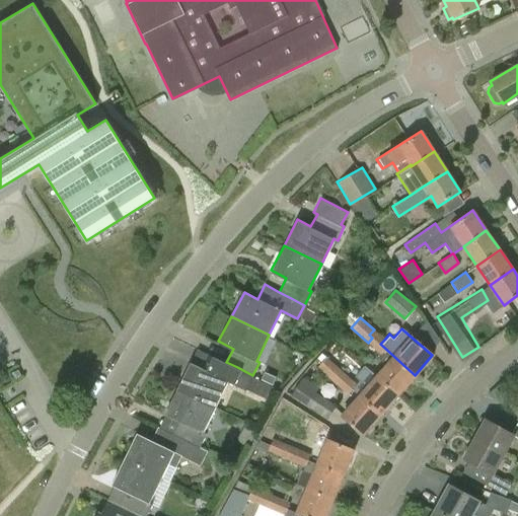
[(377,376),(398,393),(415,375),(380,344),(385,339),(374,329),(369,335),(372,338),(368,343),(381,353),(378,356),(387,364),(377,376)]
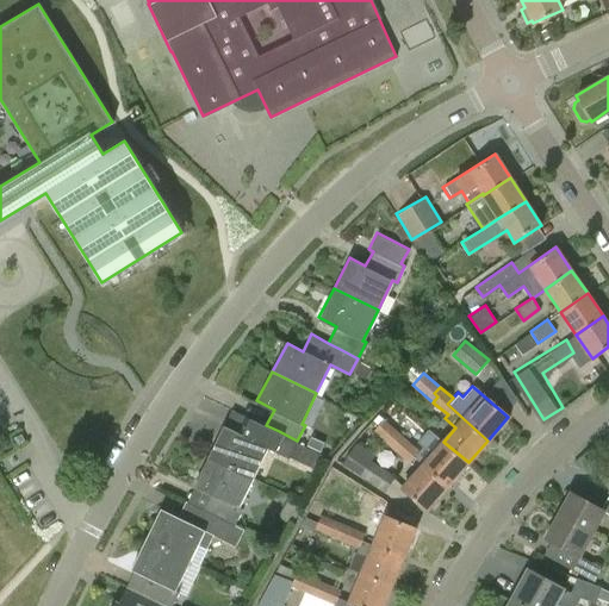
[(223,424),(207,455),(253,478),(268,447),(272,448),(279,431),(266,425),(248,417),(241,432),(223,424)]
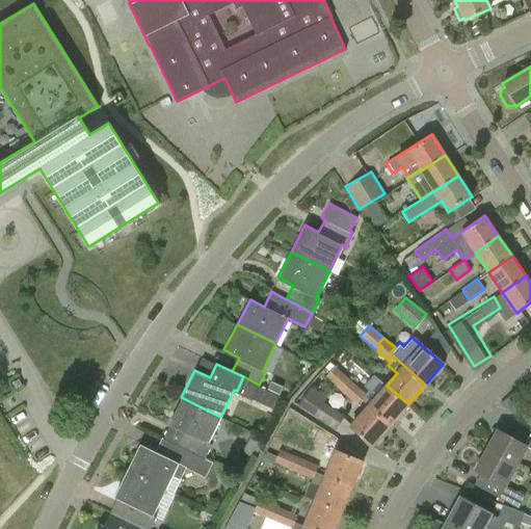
[(325,375),(342,391),(347,387),(344,382),(348,377),(335,365),(325,375)]
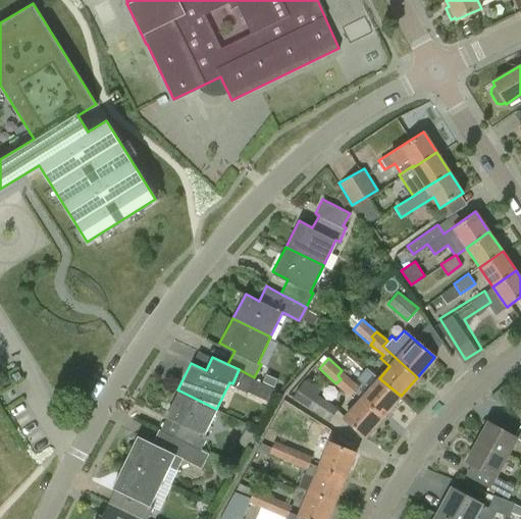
[(247,392),(254,377),(239,369),(232,383),(247,392)]
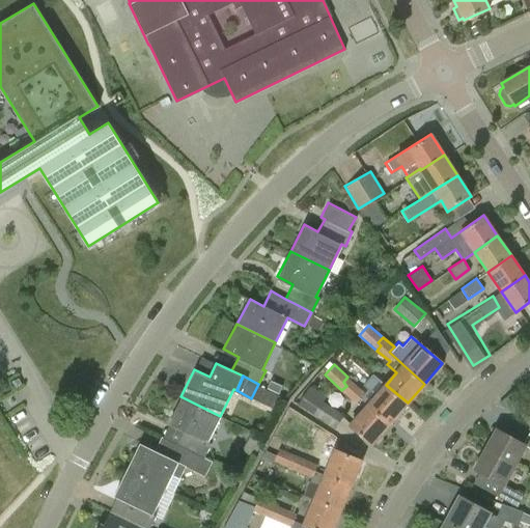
[(364,392),(347,377),(343,382),(346,386),(341,390),(355,403),(364,392)]
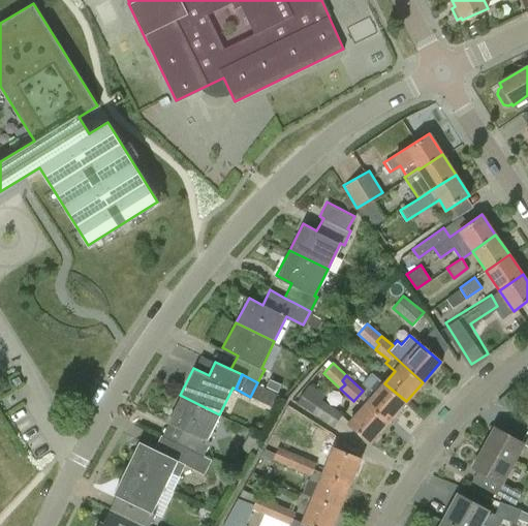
[(308,383),(297,401),(334,425),(342,411),(321,399),(324,394),(308,383)]
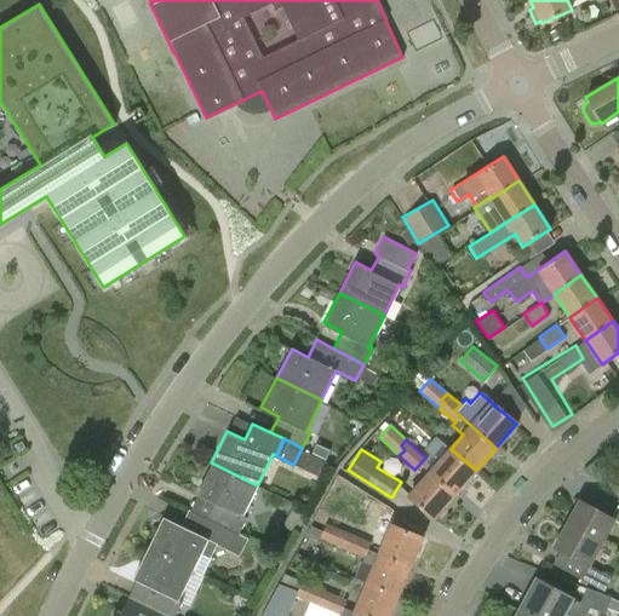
[(451,449),(430,472),(454,494),(476,470),(451,449)]
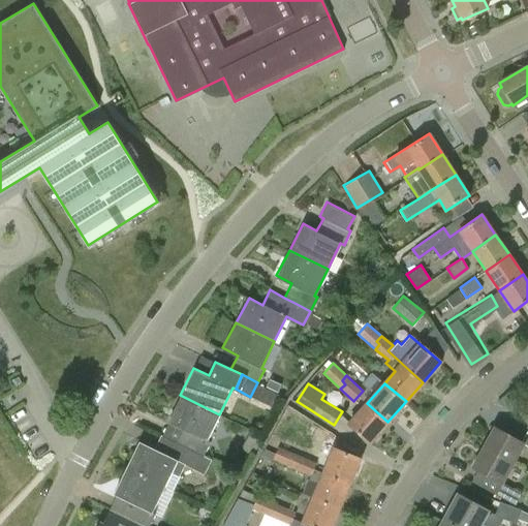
[(206,440),(219,414),(180,395),(167,421),(182,429),(176,442),(188,449),(202,456),(203,455),(209,441),(206,440)]
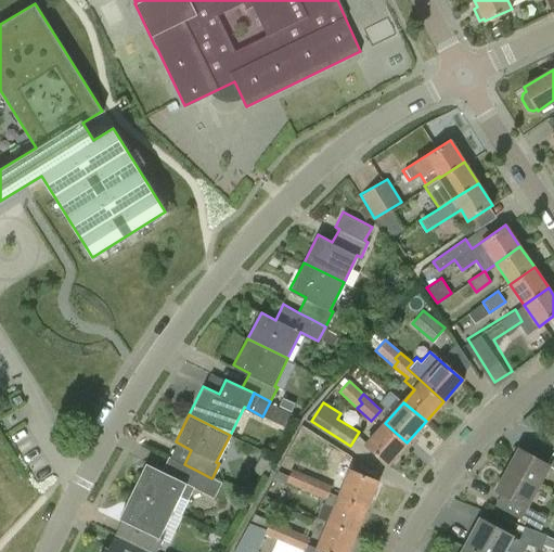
[(407,443),(385,423),(365,445),(387,464),(407,443)]
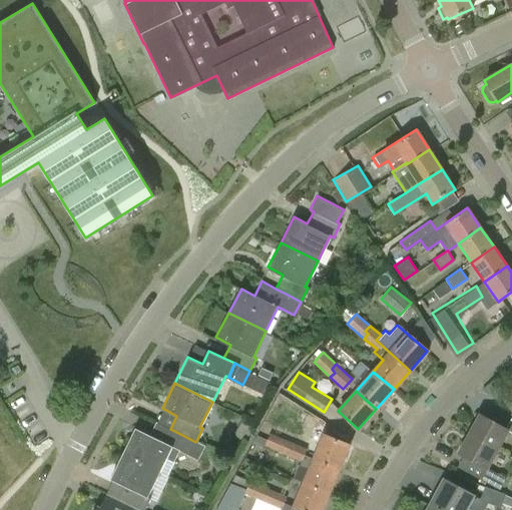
[(479,415),(469,433),(499,449),(508,431),(511,433),(511,417),(511,418),(505,429),(479,415)]
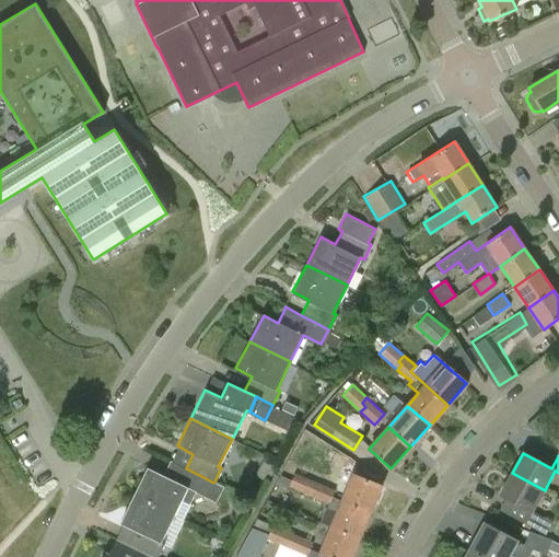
[(148,466),(134,495),(174,514),(181,500),(189,505),(196,491),(196,490),(191,488),(199,475),(186,468),(170,461),(163,474),(148,466)]
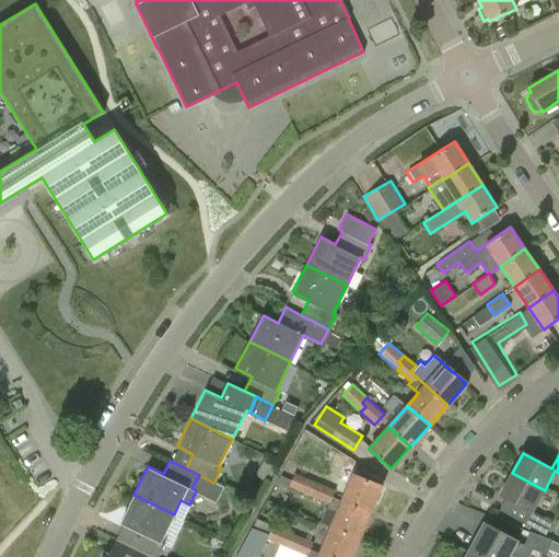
[(310,486),(313,479),(294,472),(289,486),(311,495),(314,487),(310,486)]
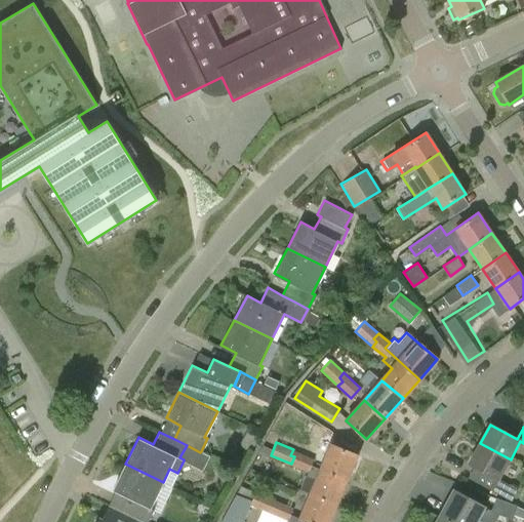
[(499,480),(511,459),(480,443),(469,465),(496,479),(490,490),(512,502),(518,489),(499,480)]
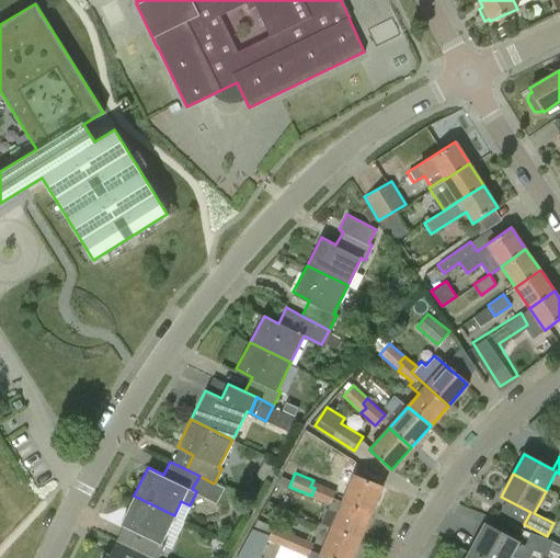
[(370,512),(381,487),(353,475),(342,500),(370,512)]
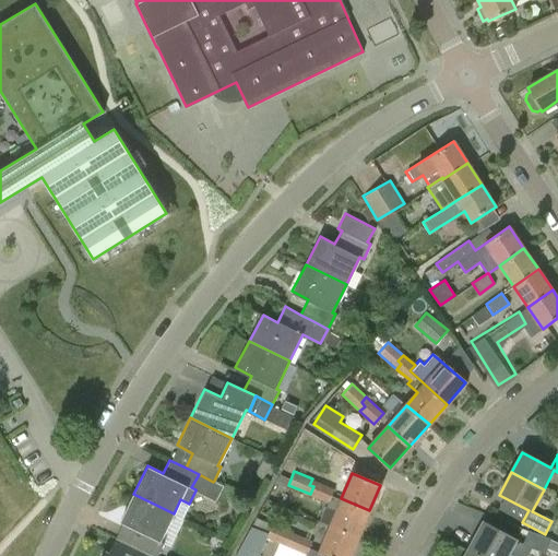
[(199,474),(191,487),(196,489),(196,491),(215,500),(223,485),(214,481),(213,482),(199,474)]
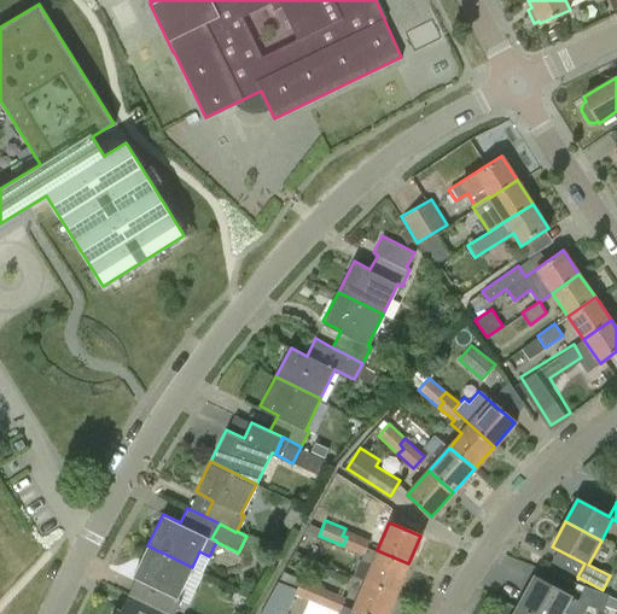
[(371,565),(365,579),(396,594),(408,563),(377,550),(367,547),(370,538),(345,528),(342,536),(347,537),(343,545),(362,555),(361,560),(371,565)]
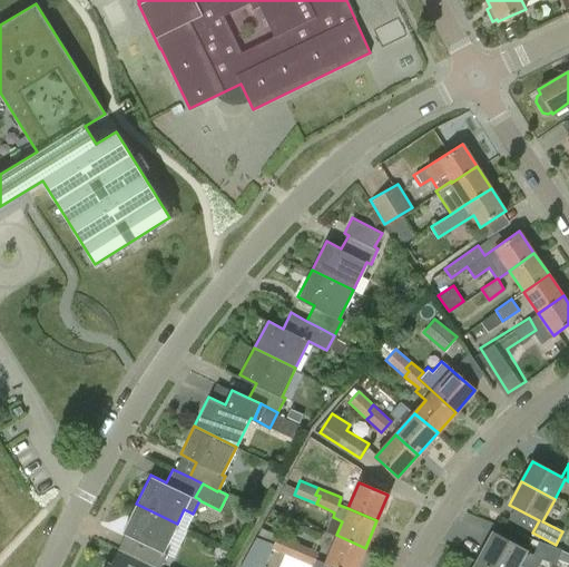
[(177,524),(136,504),(123,531),(138,540),(131,555),(156,566),(159,566),(166,555),(173,558),(187,529),(186,528),(177,524)]
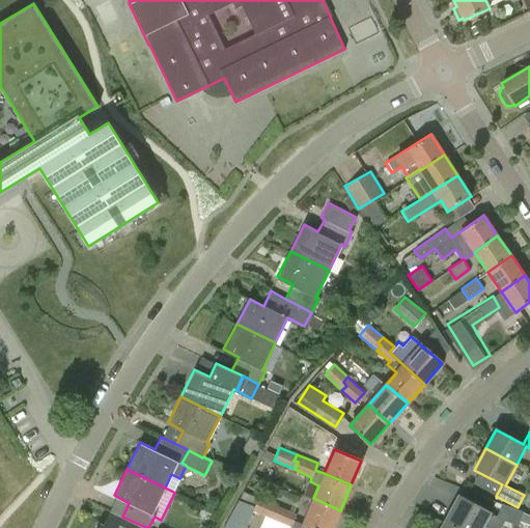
[(458,496),(444,522),(455,527),(480,527),(483,524),(491,527),(501,527),(505,521),(517,525),(522,511),(500,504),(496,517),(489,512),(490,511),(458,496)]
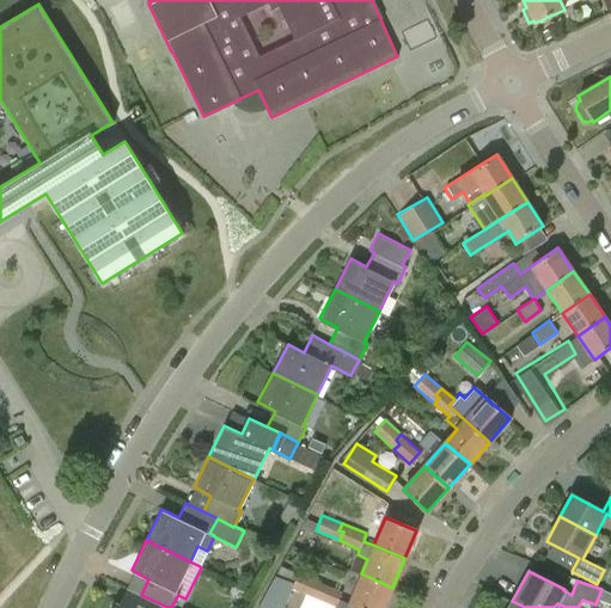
[(315,587),(317,581),(298,572),(292,587),(315,597),(318,589),(315,587)]
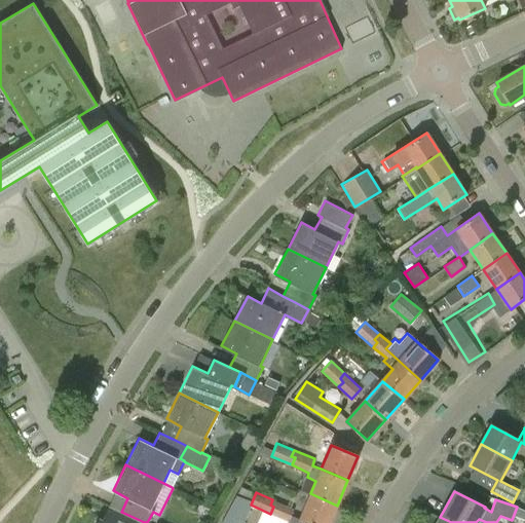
[(329,522),(337,506),(310,493),(300,518),(311,522),(329,522)]
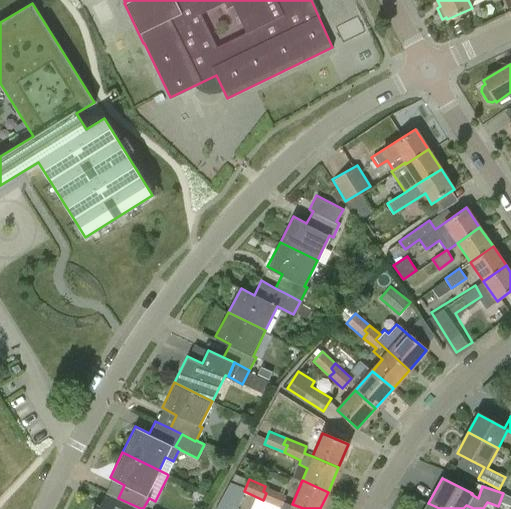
[(303,508),(292,504),(283,500),(286,495),(265,486),(263,491),(266,493),(263,500),(280,507),(279,508),(303,508)]
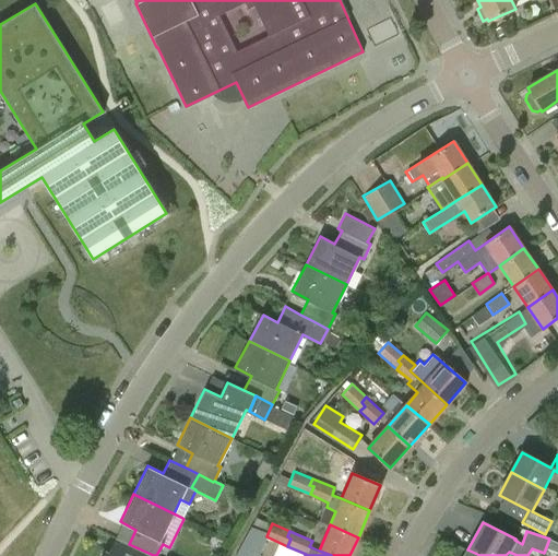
[(118,555),(106,549),(103,555),(153,555),(129,544),(121,555),(118,555)]
